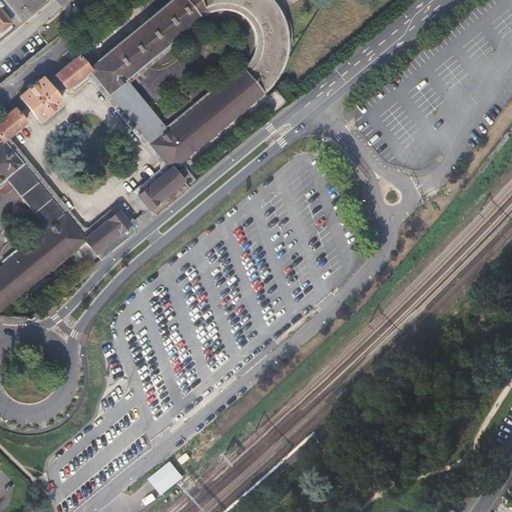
[(135,194),(152,217),(194,180),(181,163),(221,129),(220,126),(255,98),(266,88),(272,82),(278,73),(282,64),(285,53),(287,43),(285,31),(283,19),(276,7),(271,0),(168,0),(134,28),(87,67),(78,55),(54,75),(65,89),(88,71),(123,112),(141,97),(125,77),(203,14),(209,11),(217,9),(225,9),(232,10),(240,14),(244,17),(249,23),(253,30),(255,39),(254,49),(252,58),(247,65),(215,93),(212,95),(169,130),(165,125),(146,140),(168,168),(135,194)]
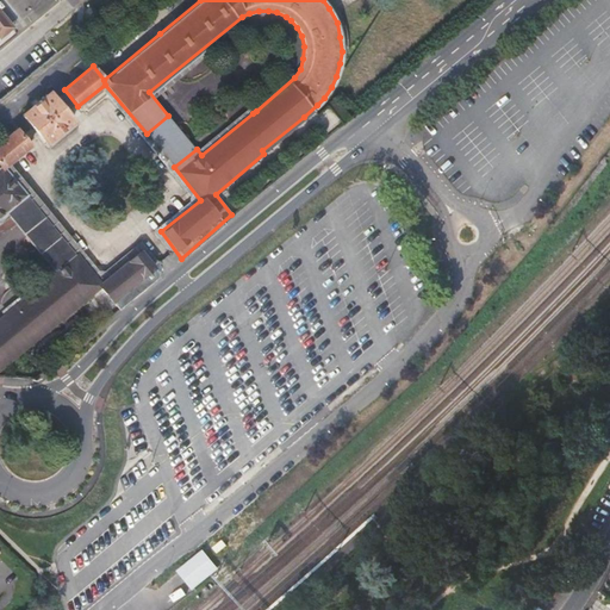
[(0,38),(16,26),(0,7),(0,38)]
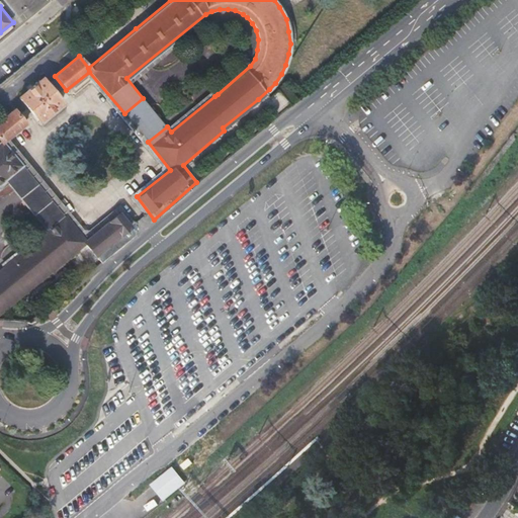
[(62,103),(41,78),(18,97),(39,122),(62,103)]
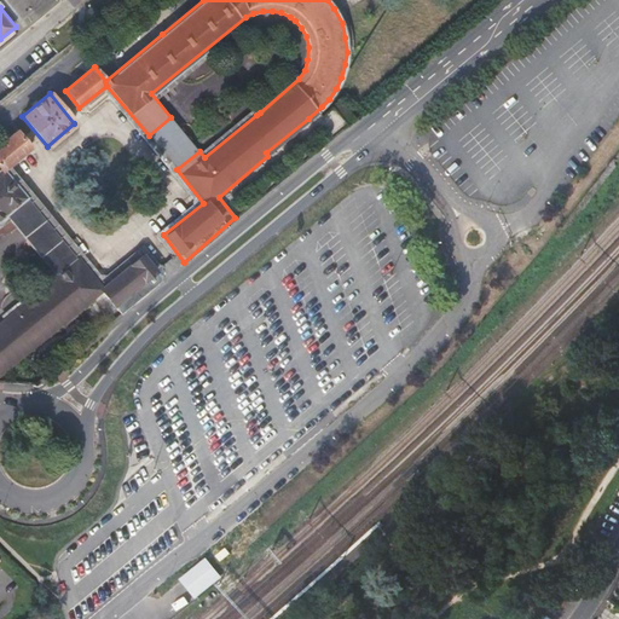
[(331,108),(348,127),(356,121),(340,100),(331,108)]
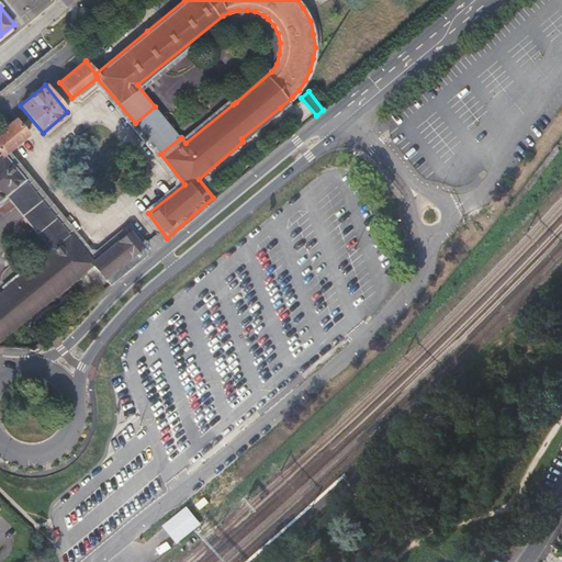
[(0,197),(3,194),(52,251),(0,293),(0,339),(93,266),(1,157),(27,134),(14,120),(0,131),(0,197)]
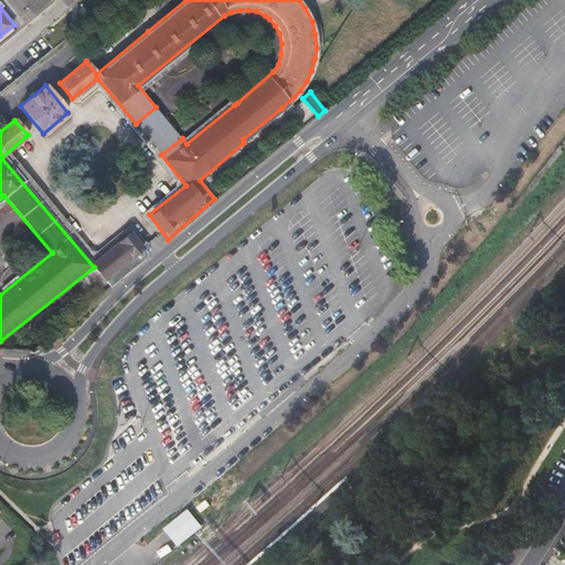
[(91,264),(106,280),(145,246),(130,230),(91,264)]
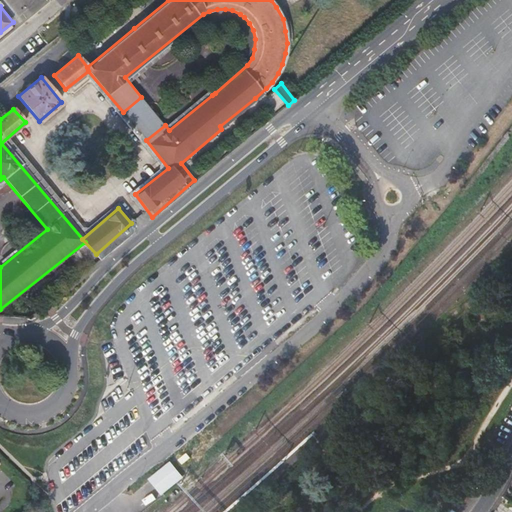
[(172,463),(149,482),(160,495),(183,477),(172,463)]
